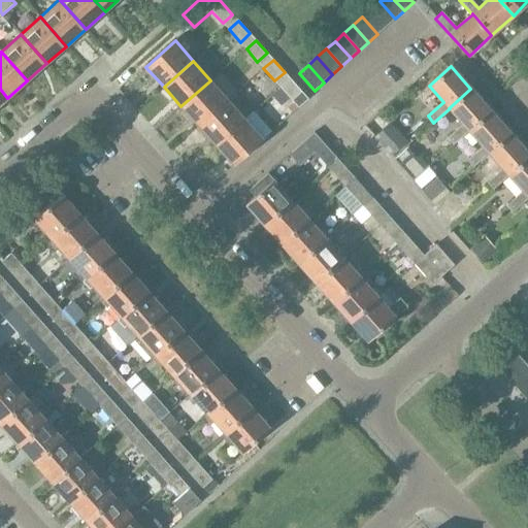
[(308,99),(291,79),(281,88),(299,107),(308,99)]
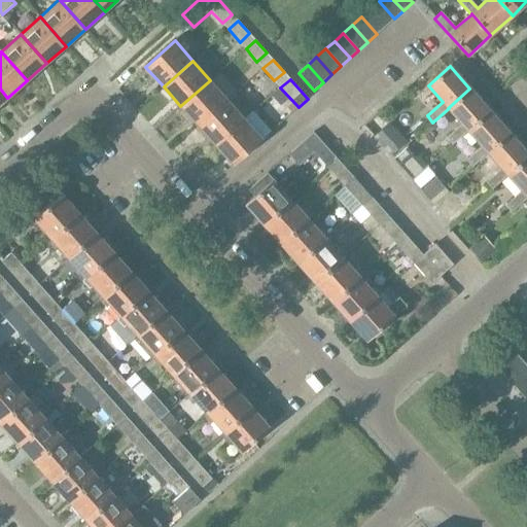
[(198,126),(227,100),(210,80),(180,106),(198,126)]
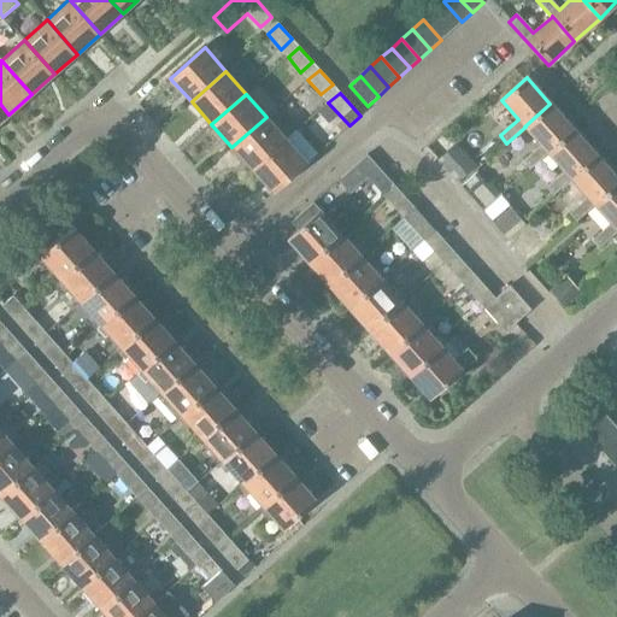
[(524,127),(526,127),(541,145),(523,162),(530,170),(548,153),(548,152),(574,130),(550,104),(524,127)]
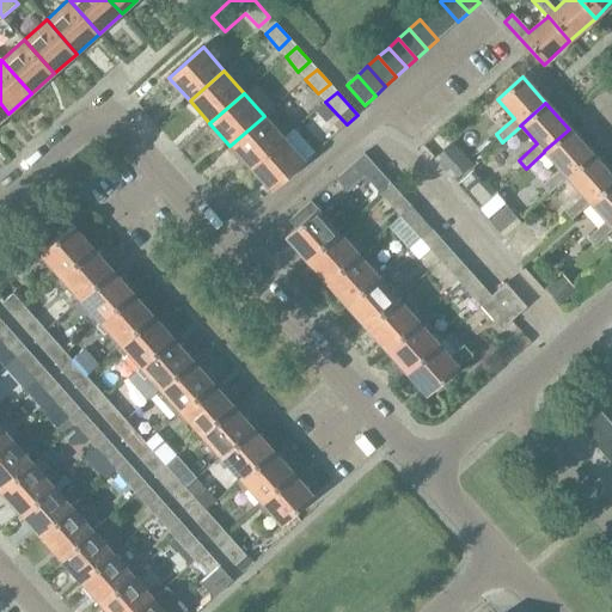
[(250,169),(283,138),(264,116),(230,146),(250,169)]
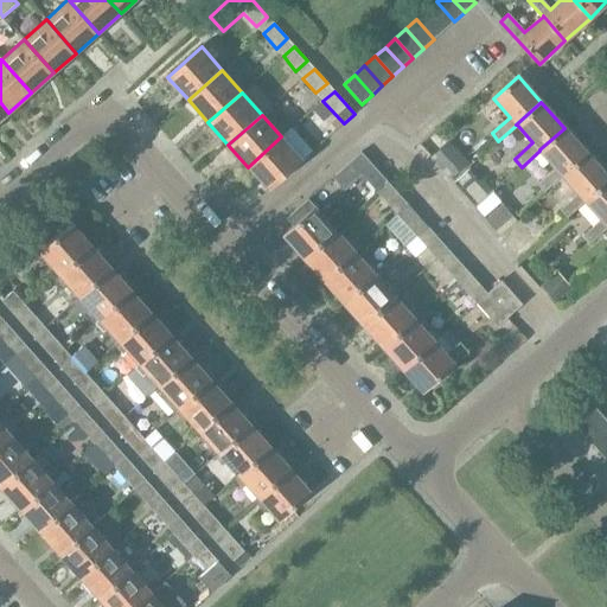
[(328,125),(334,132),(342,126),(336,120),(328,125)]
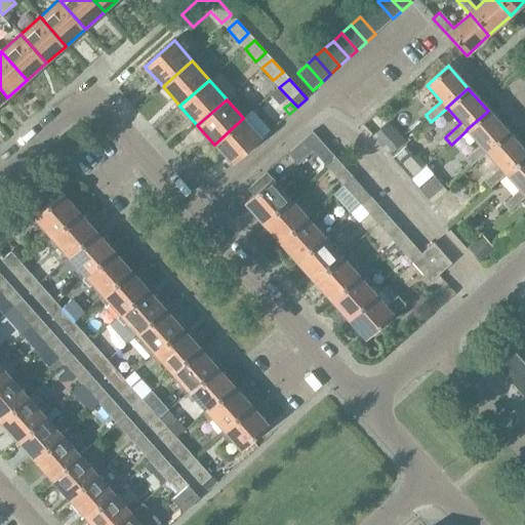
[(487,152),(508,133),(488,111),(467,129),(467,130),(481,146),(465,160),(471,167),(487,153),(487,152)]
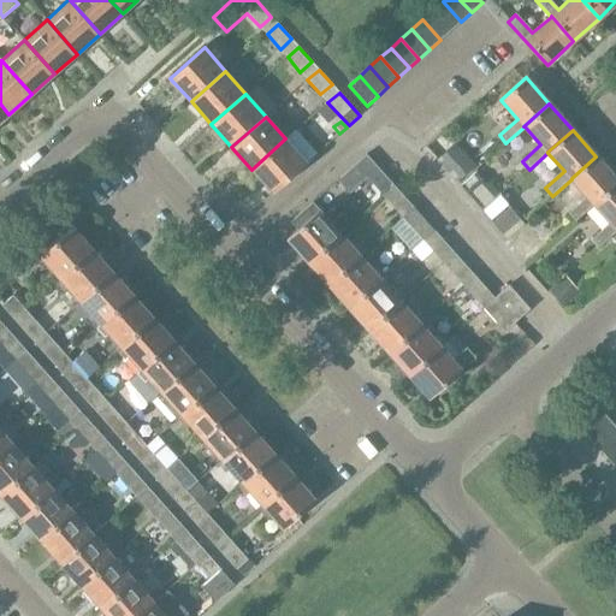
[(285,138),(252,170),(272,193),(307,163),(285,138)]
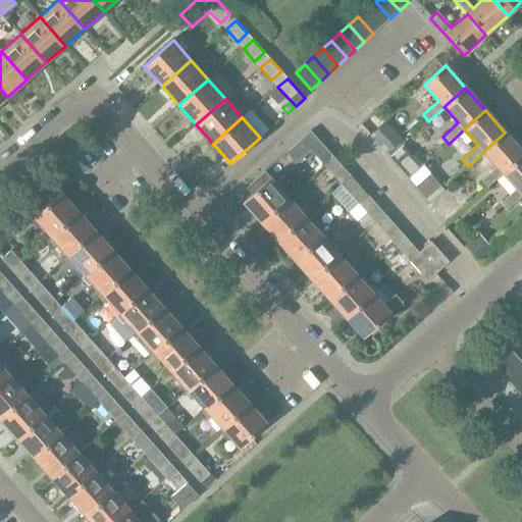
[(385,123),(369,137),(385,156),(402,143),(385,123)]
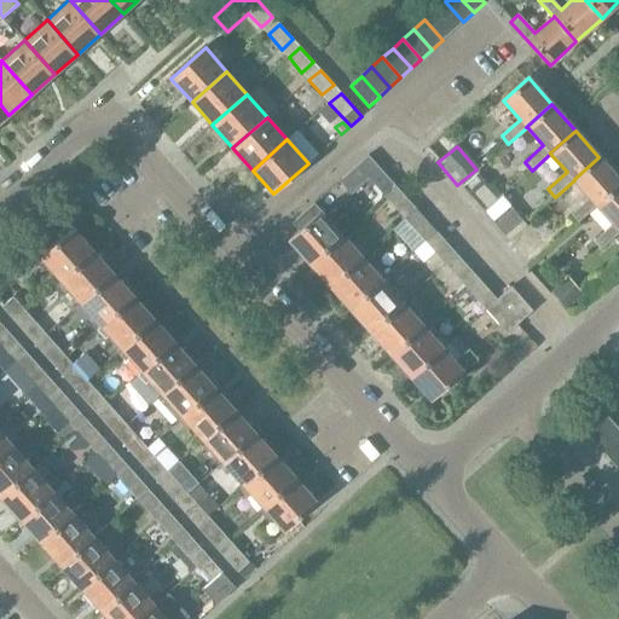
[(351,195),(369,179),(385,196),(395,186),(369,156),(340,181),(351,195)]
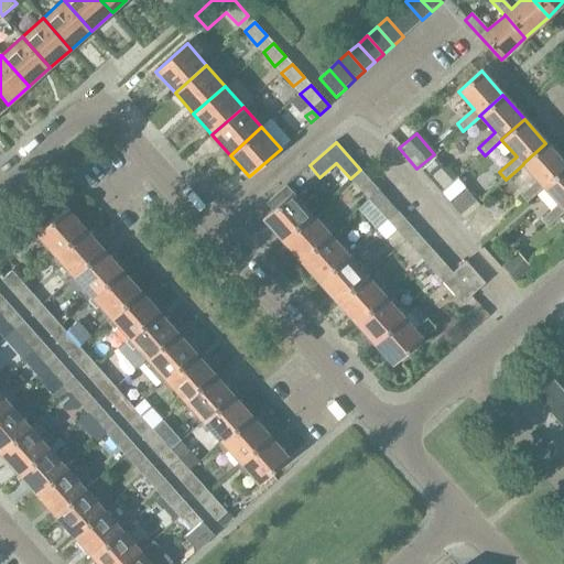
[(523,163),(523,164),(539,181),(521,196),(528,203),(544,187),(563,169),(563,163),(545,143),(523,163)]
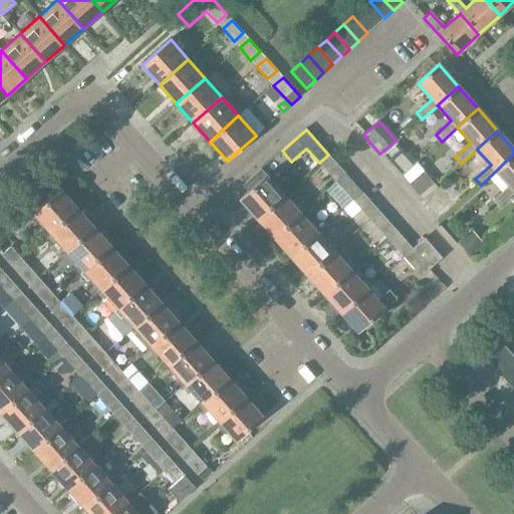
[(386,156),(402,175),(414,163),(398,145),(386,156)]
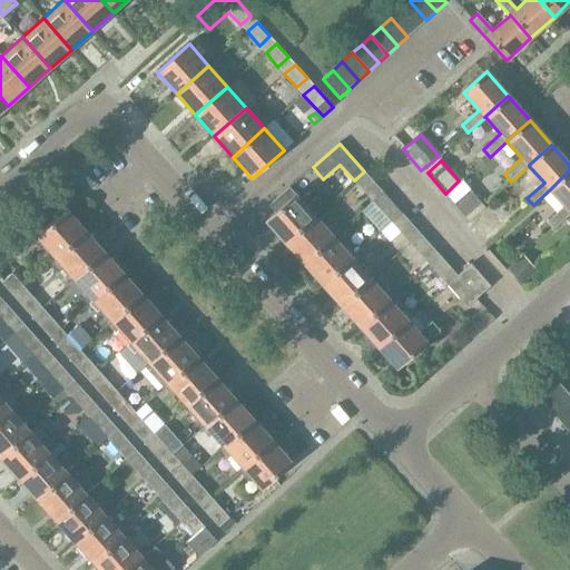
[(569,215),(569,170),(550,189),(566,207),(548,223),(554,229),(569,215)]
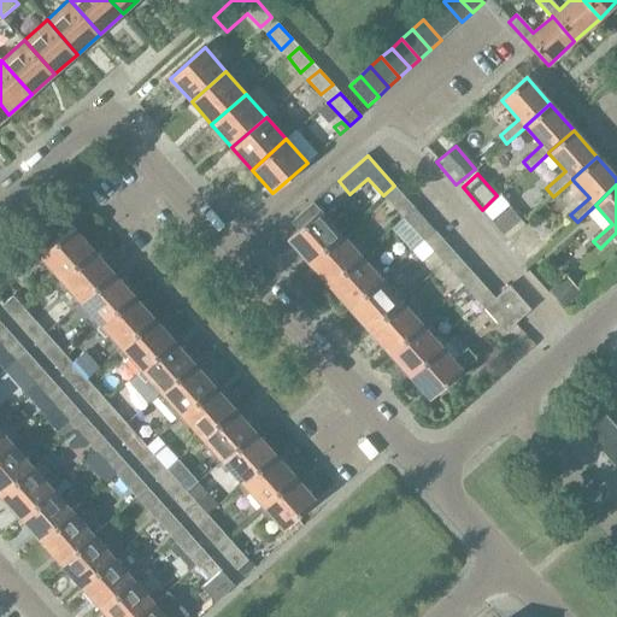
[(394,186),(383,195),(397,210),(407,200),(394,186)]
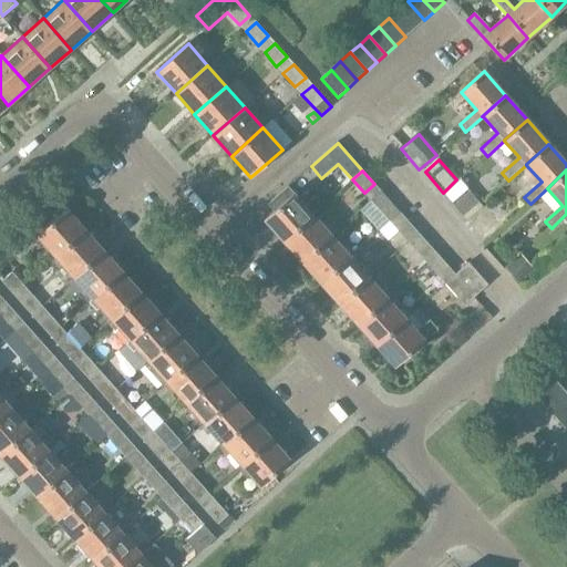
[(461,182),(445,195),(463,216),(478,203),(461,182)]
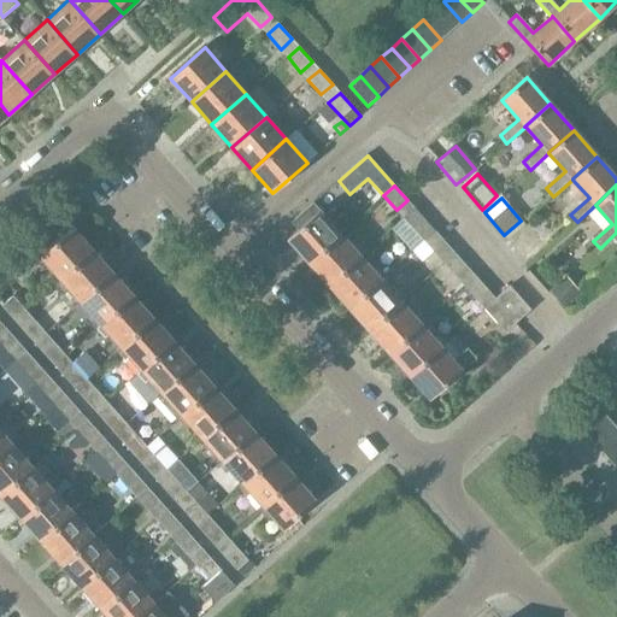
[(321,209),(286,240),(307,263),(341,233),(321,209)]
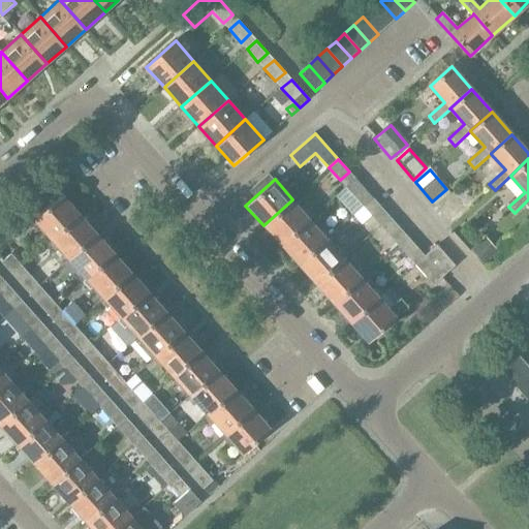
[(358,199),(367,191),(355,179),(346,187),(358,199)]
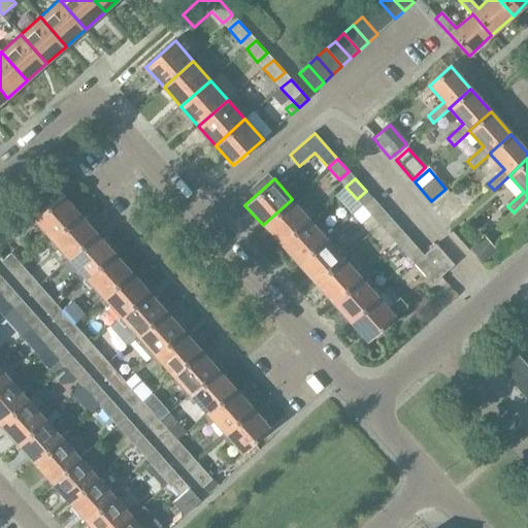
[(52,239),(80,213),(63,194),(33,220),(52,239)]
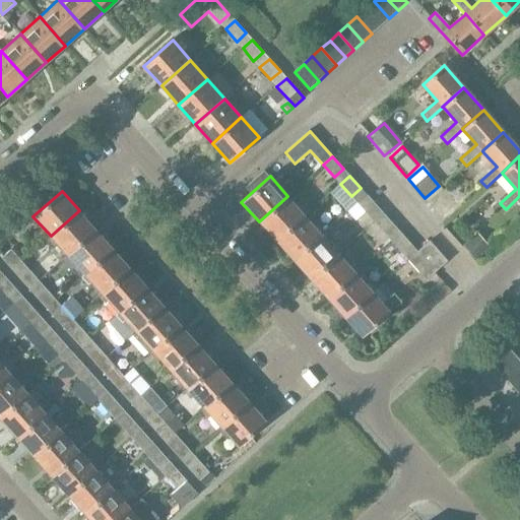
[(378,207),(367,194),(356,203),(368,215),(378,207)]
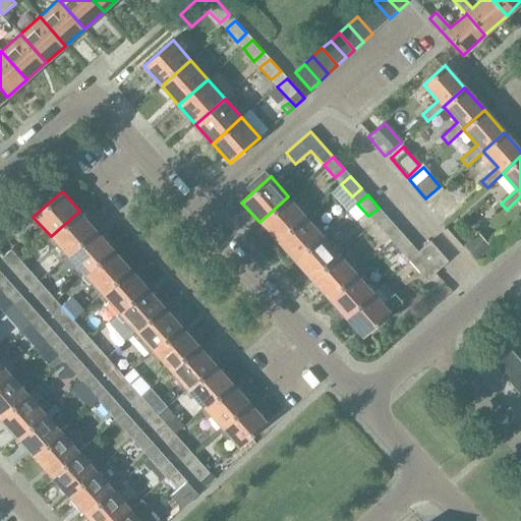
[(288,196),(259,222),(277,241),(305,216),(288,196)]
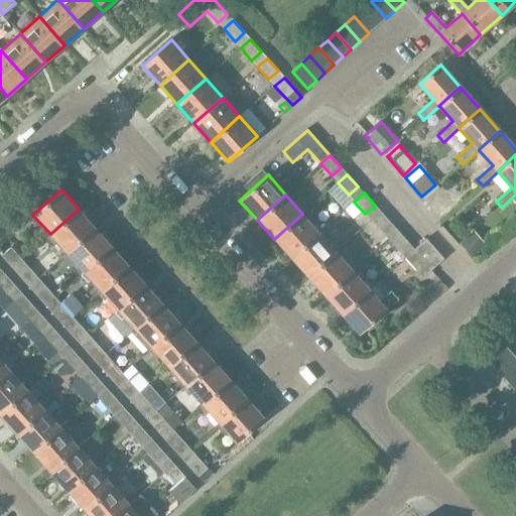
[(79,209),(50,234),(68,253),(96,228),(79,209)]
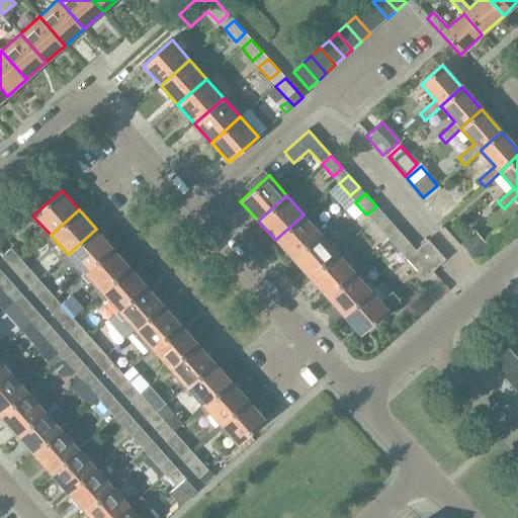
[(393,225),(381,212),(372,222),(383,234),(393,225)]
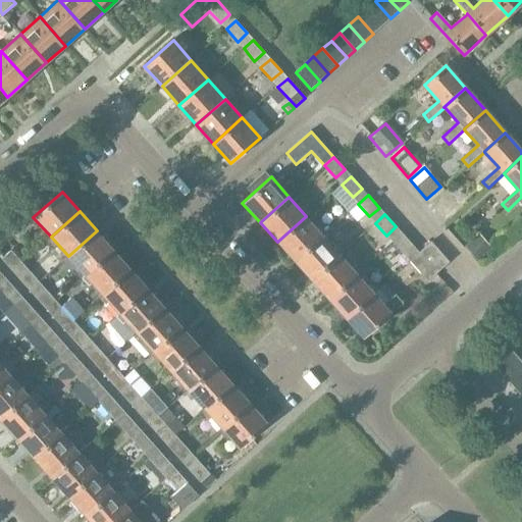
[(294,261),(323,236),(306,216),(277,242),(294,261)]
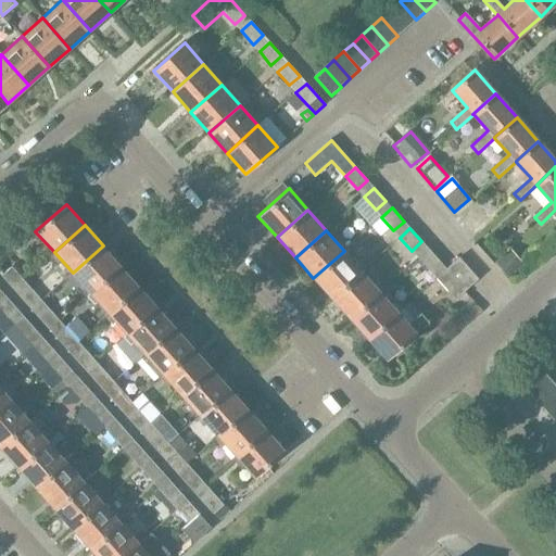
[(103,245),(73,273),(90,293),(122,266),(103,245)]
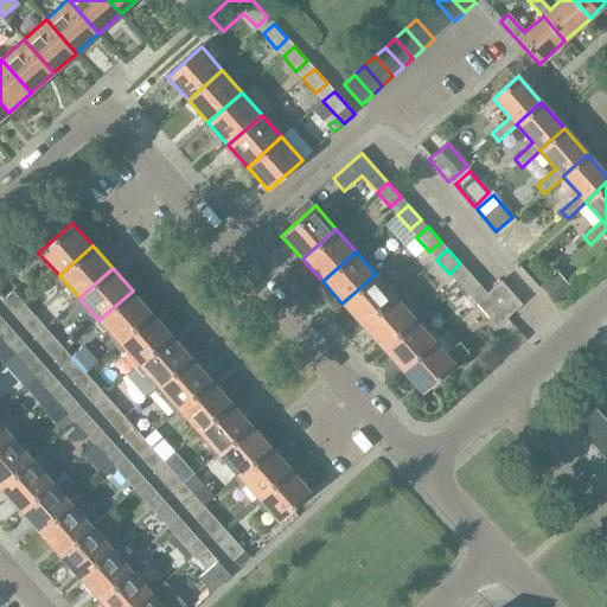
[(480,286),(467,272),(457,281),(470,295),(480,286)]
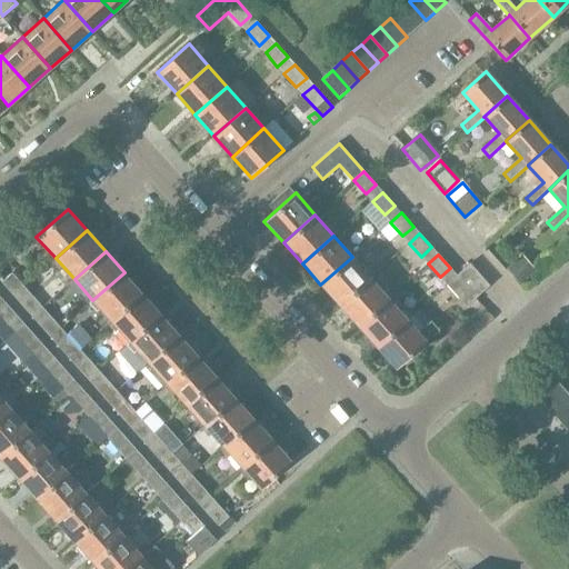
[(339,306),(371,277),(352,257),(320,285),(339,306)]
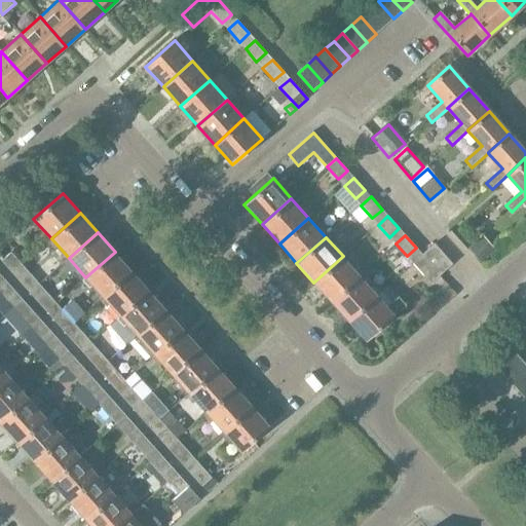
[(435,243),(422,255),(412,263),(430,284),(452,264),(435,243)]
